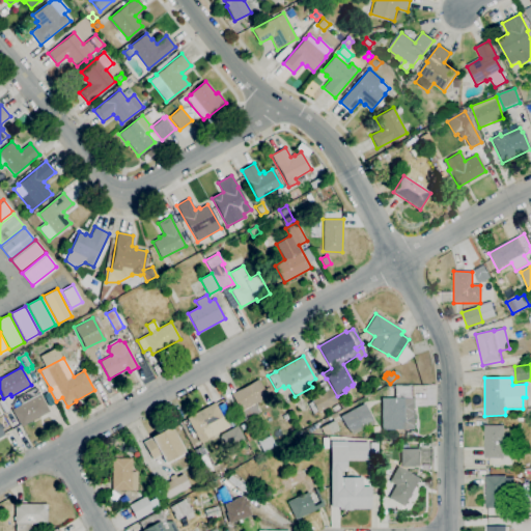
[(245,420),(231,394),(258,380),(268,396),(254,403),(259,412),(245,420)]
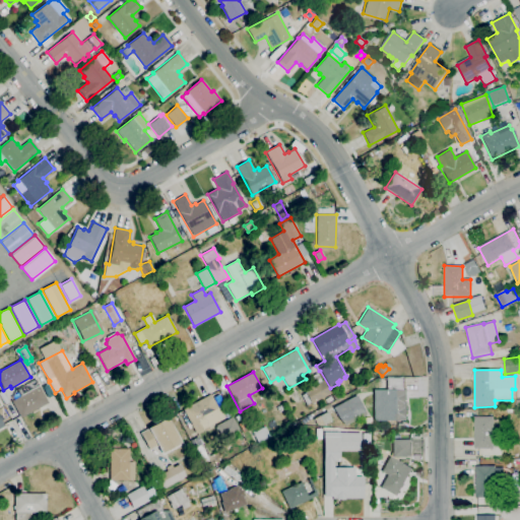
[(312,405),(310,402),(306,404),(301,395),(305,393),(304,391),(314,385),(310,377),(317,373),(321,381),(323,380),(330,393),(315,401),(316,403),(312,405)]
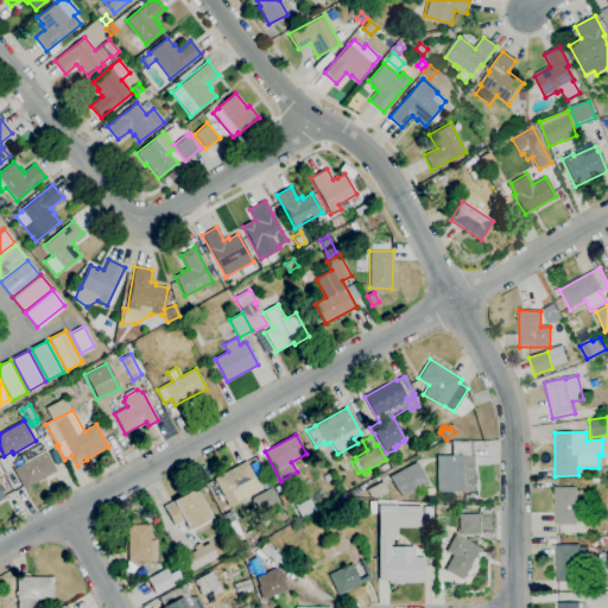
[(474,492),(437,492),(437,456),(451,456),(451,441),(470,441),(470,456),(474,456),(474,492)]
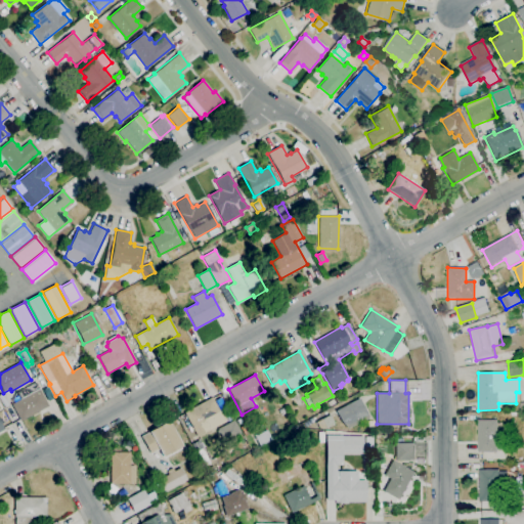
[(20,421),(11,404),(23,398),(19,393),(31,387),(34,392),(39,389),(48,405),(20,421)]
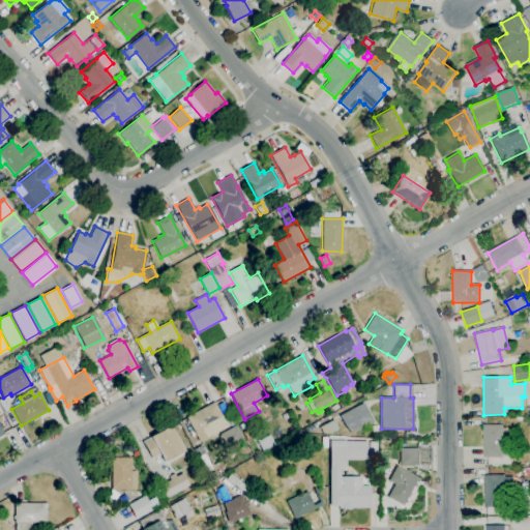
[(342,409),(339,404),(346,400),(349,405),(342,409)]
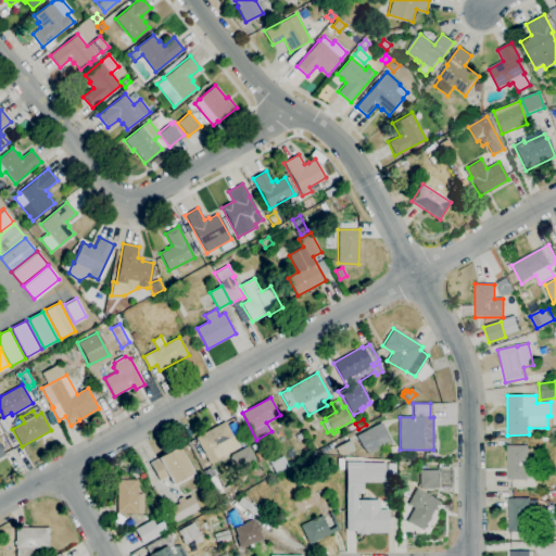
[(210,464),(196,438),(225,421),(235,440),(214,451),(218,458),(210,464)]
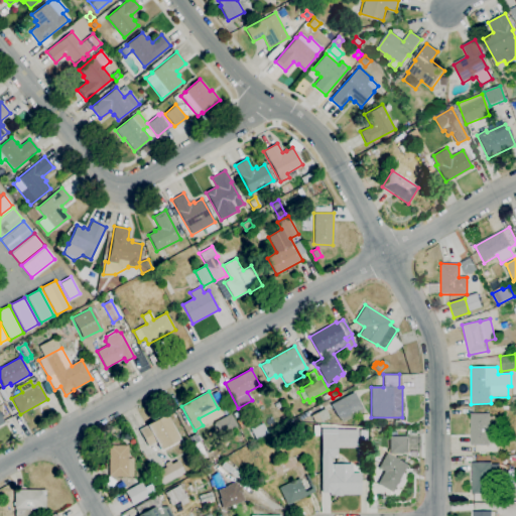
[(341,422),(332,404),(354,392),(364,411),(341,422)]
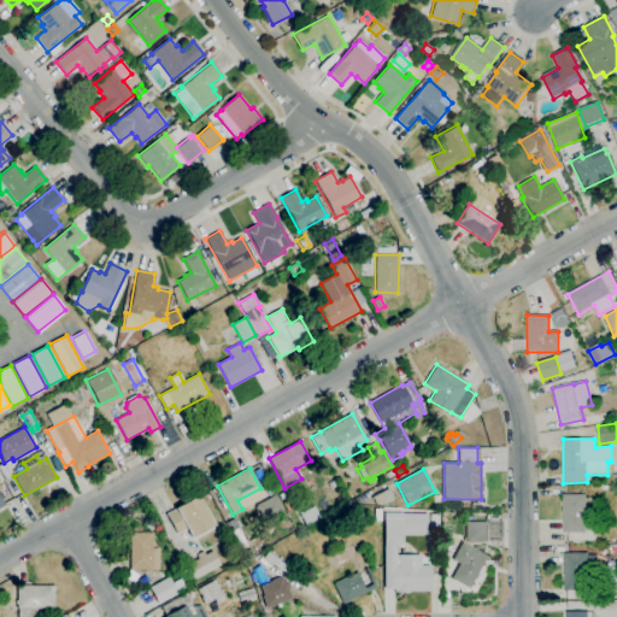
[(380,505),(376,505),(372,497),(388,488),(393,498),(380,505)]
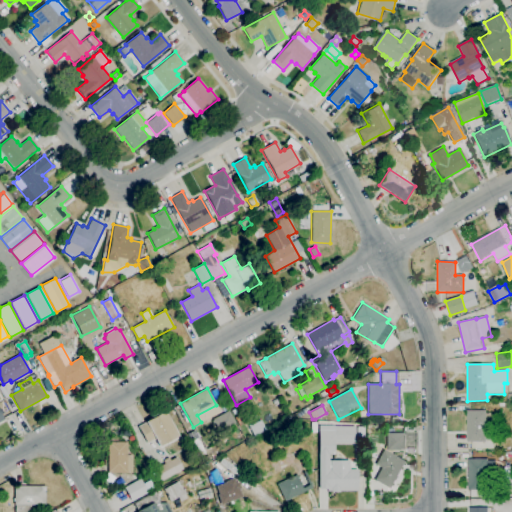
[(219,432),(215,424),(213,425),(211,421),(213,420),(212,419),(228,410),(235,423),(219,432)]
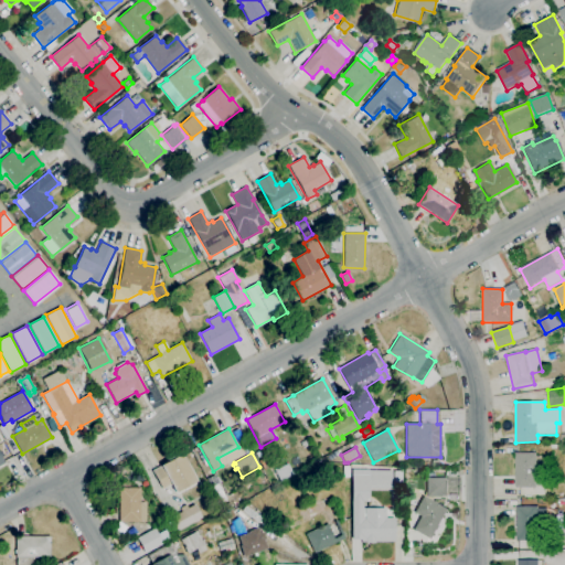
[(176,492),(171,484),(162,490),(151,470),(181,454),(196,481),(176,492)]
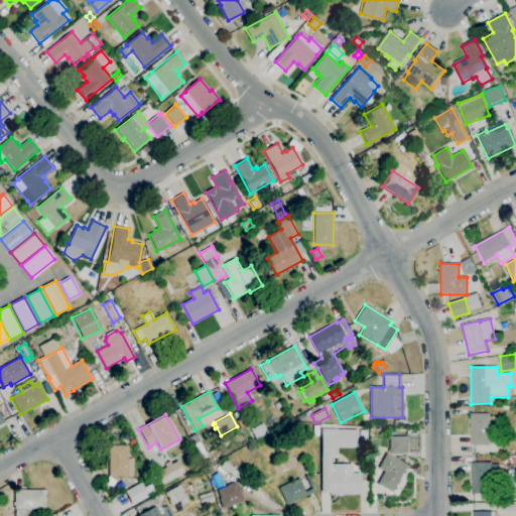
[(490,445),(471,445),(471,414),(490,414),(490,445)]
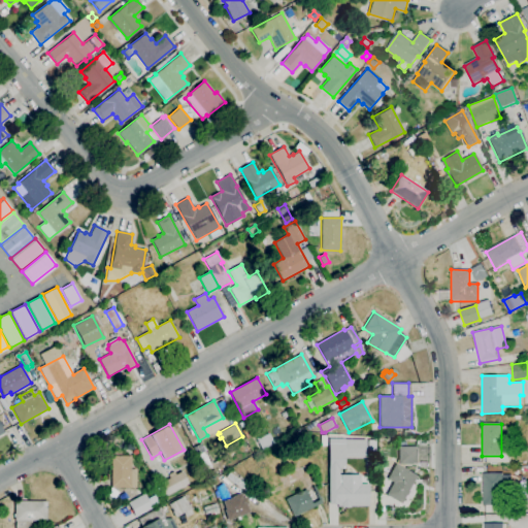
[(246,438),(242,430),(246,428),(252,436),(246,438)]
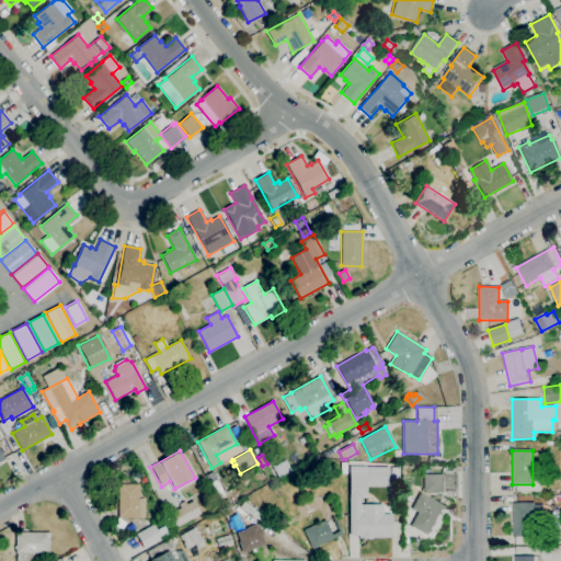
[(278,477),(273,467),(285,460),(287,464),(285,465),(288,471),(278,477)]
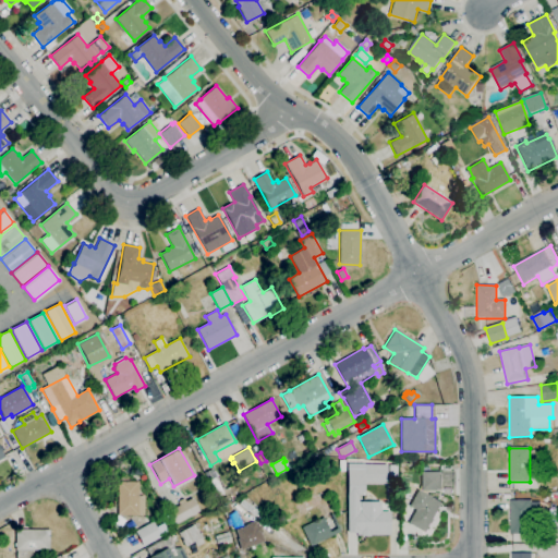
[(364,495),(347,495),(347,463),(364,463),(364,464),(387,464),(387,483),(364,483),(364,495)]
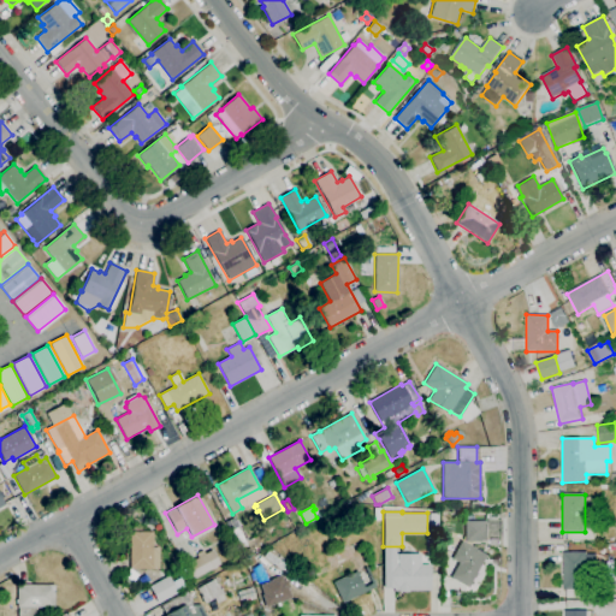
[(240,548),(226,522),(234,517),(237,526),(247,544),(240,548)]
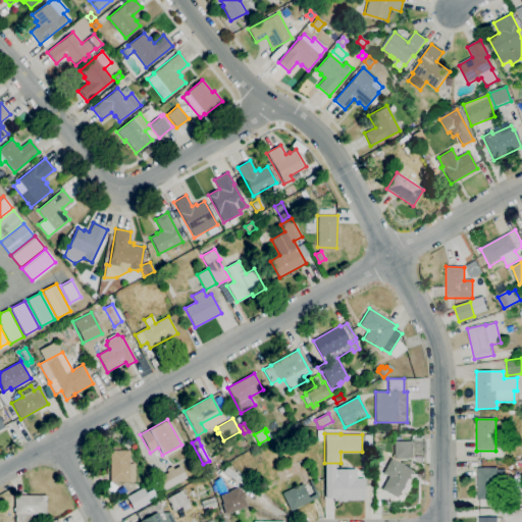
[(413,459),(394,459),(394,441),(413,440),(413,459)]
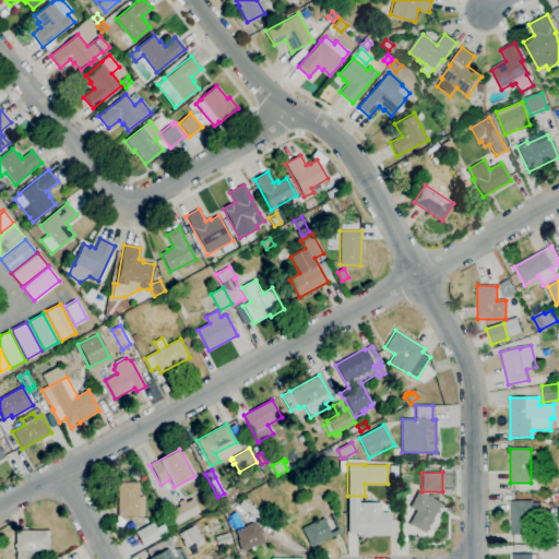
[(139,516),(118,516),(118,483),(138,483),(138,498),(143,498),(144,515),(139,515),(139,516)]
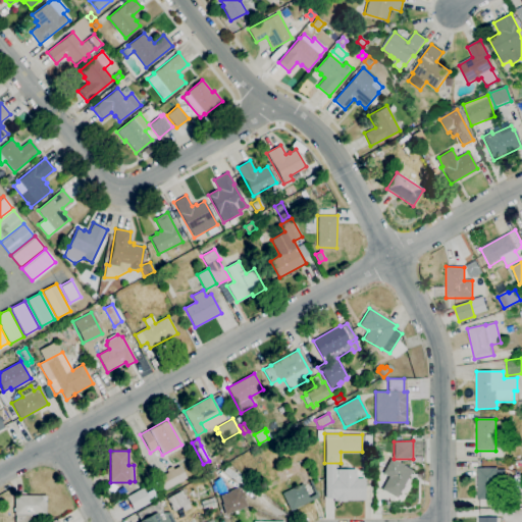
[(398,499),(381,489),(388,476),(382,473),(390,459),(414,471),(398,499)]
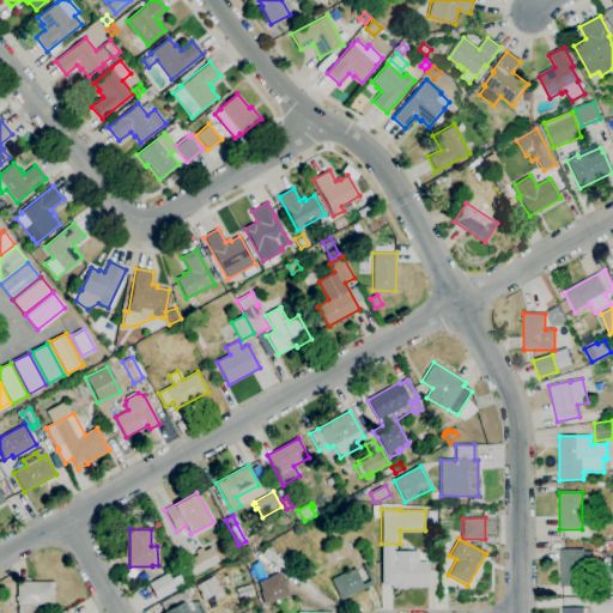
[(192,576),(183,562),(196,554),(195,551),(201,547),(204,551),(211,547),(218,562),(192,576)]
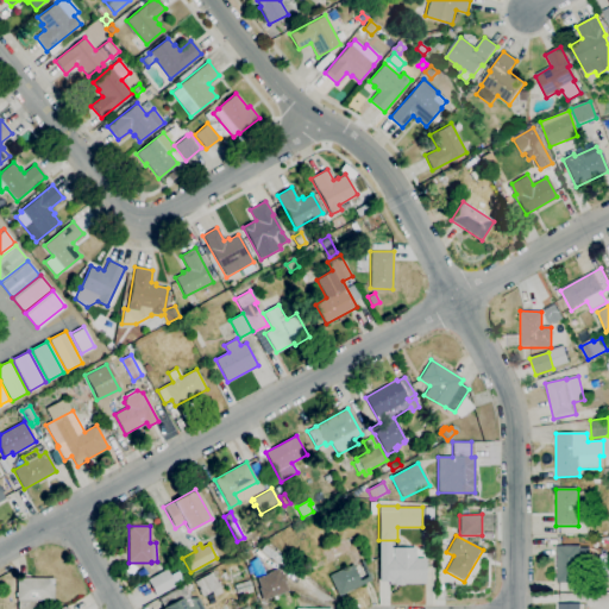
[(262,550),(262,548),(261,547),(264,544),(265,545),(267,545),(282,562),(278,566),(262,550)]
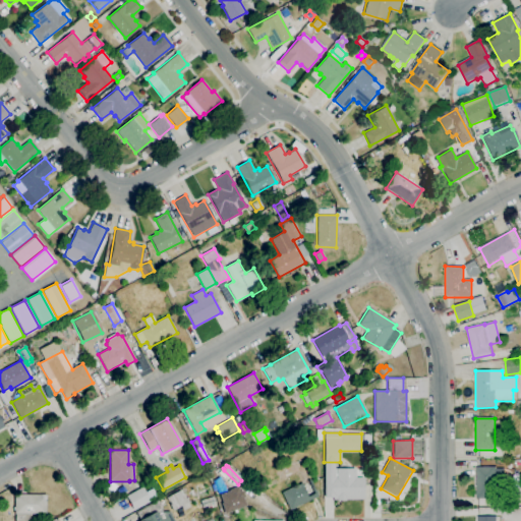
[(496,506),(482,506),(481,499),(476,499),(476,467),(497,467),(497,469),(504,469),(504,471),(511,471),(511,475),(520,475),(520,484),(505,484),(505,499),(496,499),(496,506)]
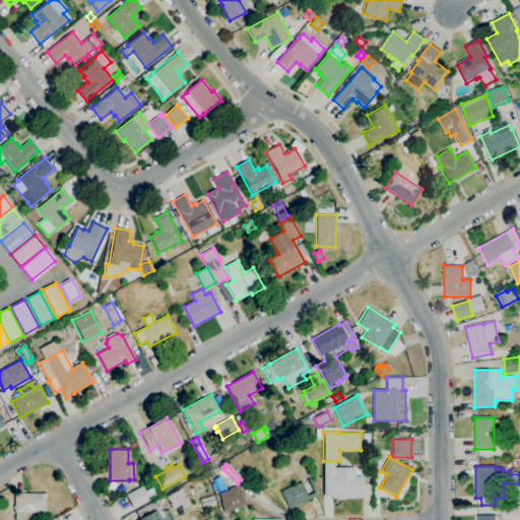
[(333,498),(332,467),(354,467),(354,476),(363,476),(363,498),(333,498)]
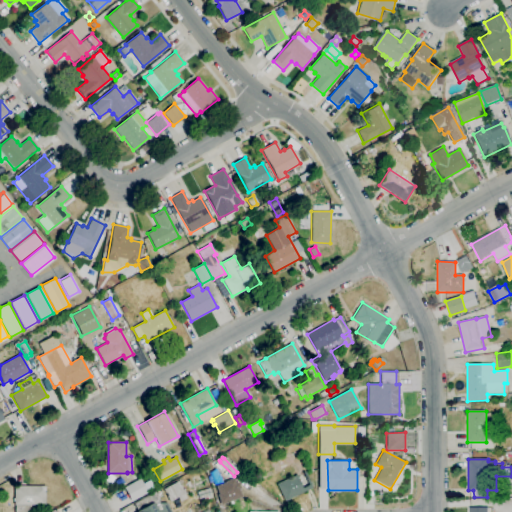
[(213,476),(206,466),(210,463),(217,473),(213,476)]
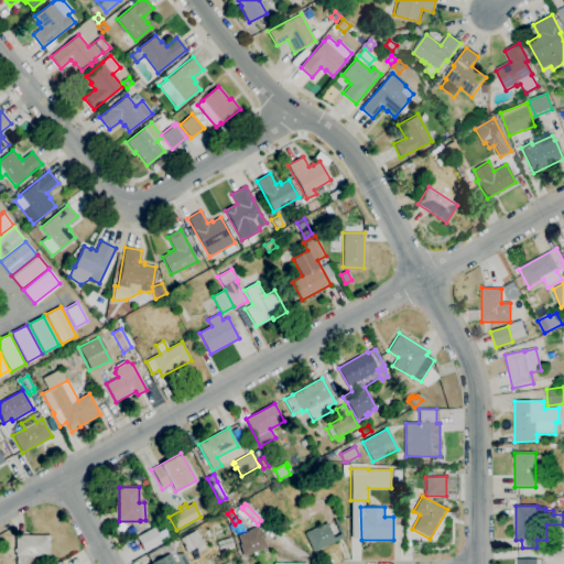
[(214,534),(212,530),(214,529),(210,522),(221,516),(227,525),(214,534)]
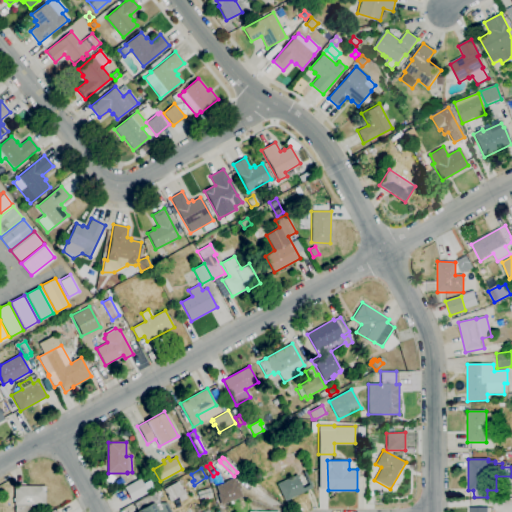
[(285,500),(277,484),(305,471),(313,487),(285,500)]
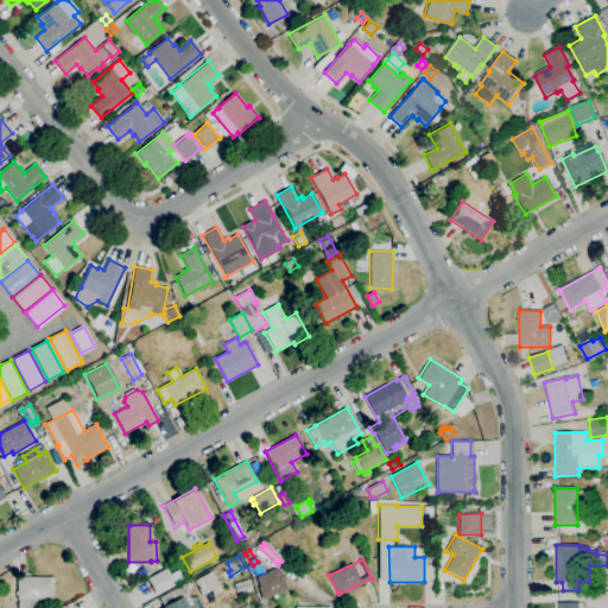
[(181,582),(176,568),(146,577),(152,593),(181,582)]
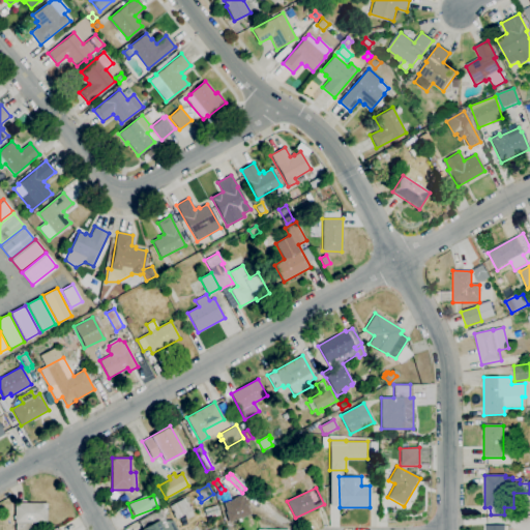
[(184,520),(182,516),(176,519),(169,506),(184,497),(194,514),(184,520)]
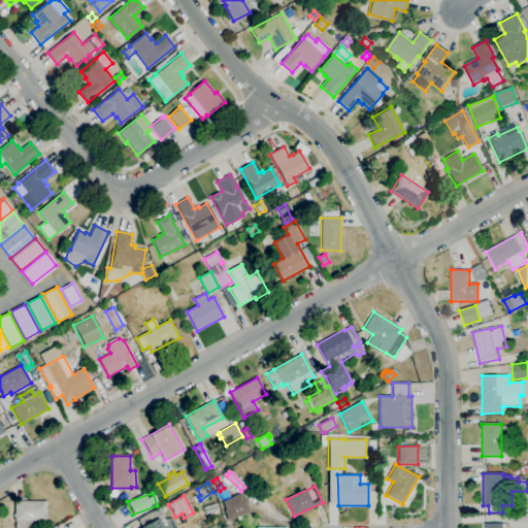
[(31,527),(15,527),(15,521),(14,521),(14,516),(13,516),(13,515),(14,515),(14,501),(46,501),(46,521),(32,521),(31,527)]
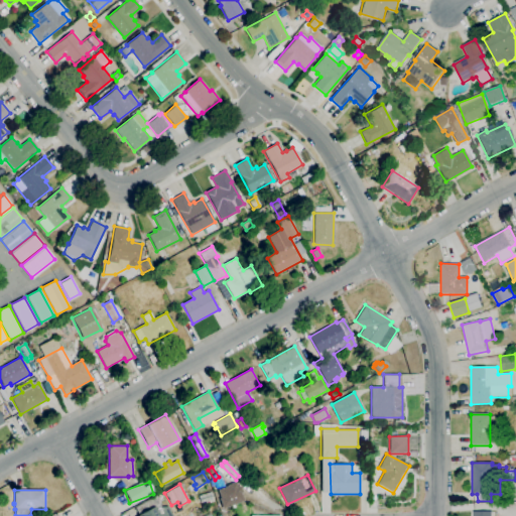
[(202,505),(199,496),(211,492),(214,501),(202,505)]
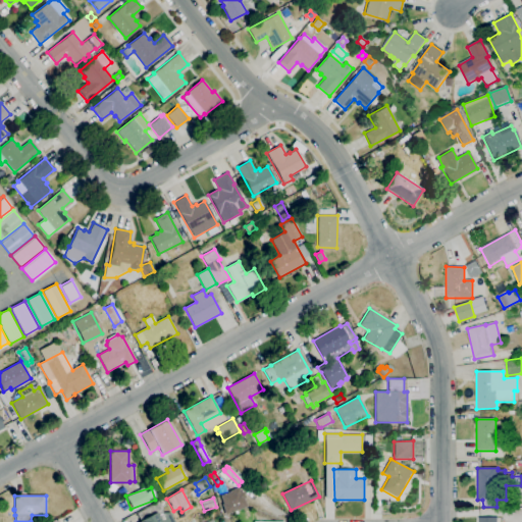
[(169,512),(174,521),(139,521),(141,521),(137,513),(158,501),(163,510),(159,513),(169,512)]
